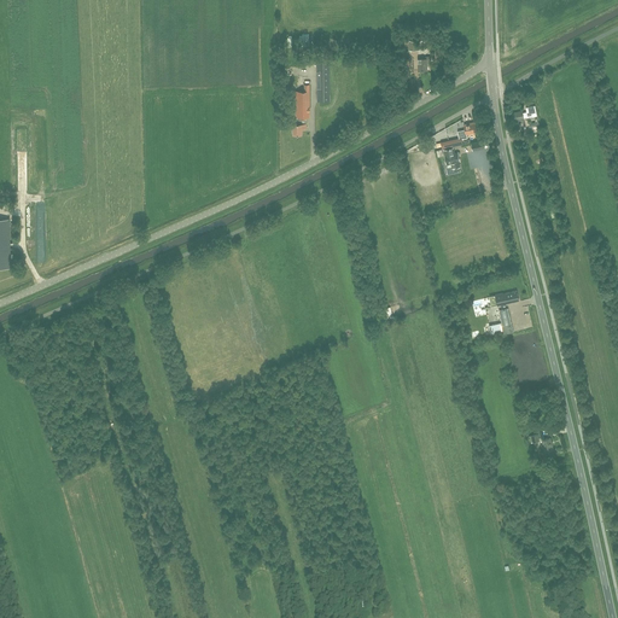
[(408,51),(418,51),(419,51),(420,41),(409,41),(408,51)]
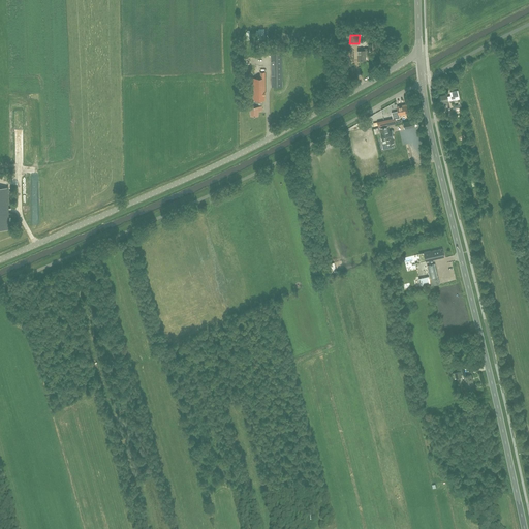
[(369,54),(369,49),(365,49),(365,51),(359,51),(359,60),(366,60),(366,54),(369,54)]
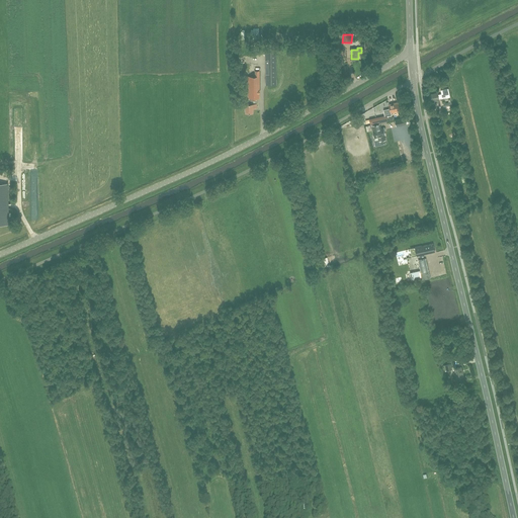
[(266,85),(276,85),(276,49),(265,49),(266,85)]
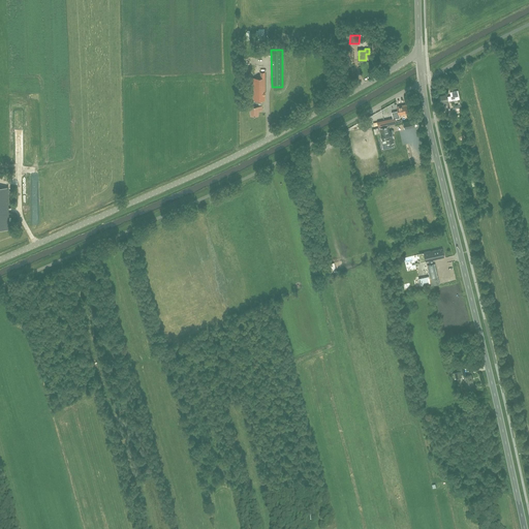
[(262,106),(258,106),(258,105),(257,105),(257,100),(265,100),(265,72),(260,72),(260,78),(253,78),(253,100),(254,100),(254,105),(250,105),(250,115),(258,115),(258,111),(262,111),(262,106)]
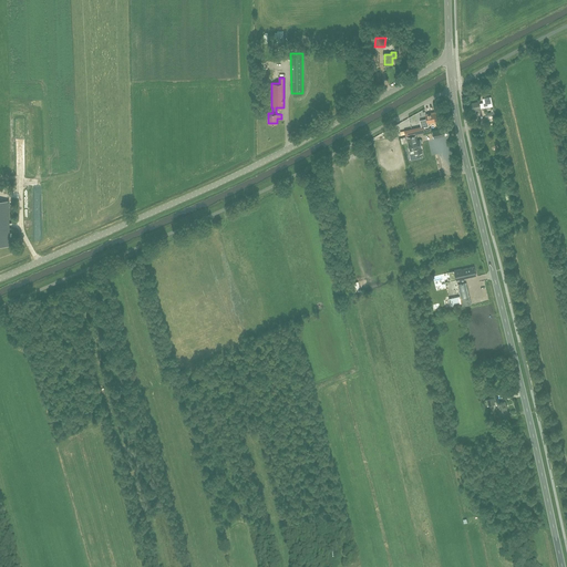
[(493,103),(492,96),(483,99),(484,103),(480,103),(480,102),(468,104),(471,112),(472,120),(478,119),(477,114),(476,114),(476,111),(481,110),(481,109),(482,109),(493,106),(493,103)]
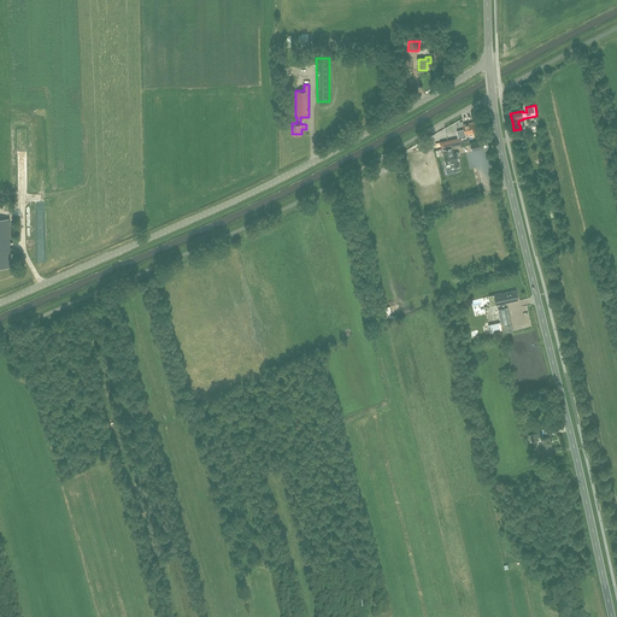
[(457,131),(459,137),(440,142),(441,150),(463,145),(460,137),(466,136),(466,134),(476,131),(475,122),(464,124),(464,129),(457,131)]
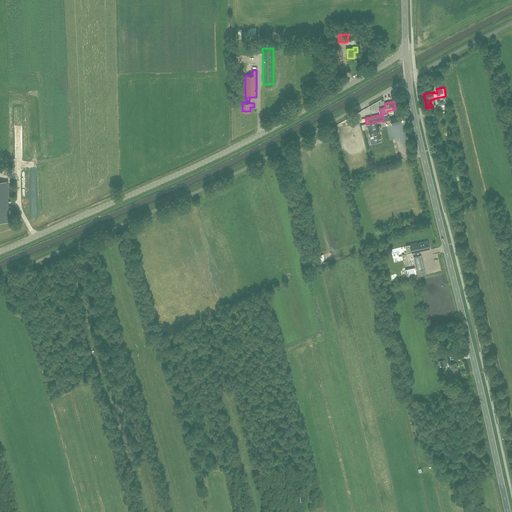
[(447,107),(446,104),(447,104),(446,101),(439,102),(439,106),(440,106),(441,110),(446,109),(446,107),(447,107)]
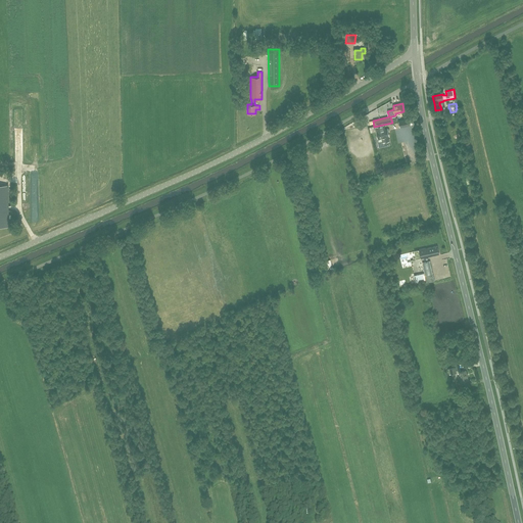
[(400,128),(411,125),(410,120),(398,122),(400,128)]
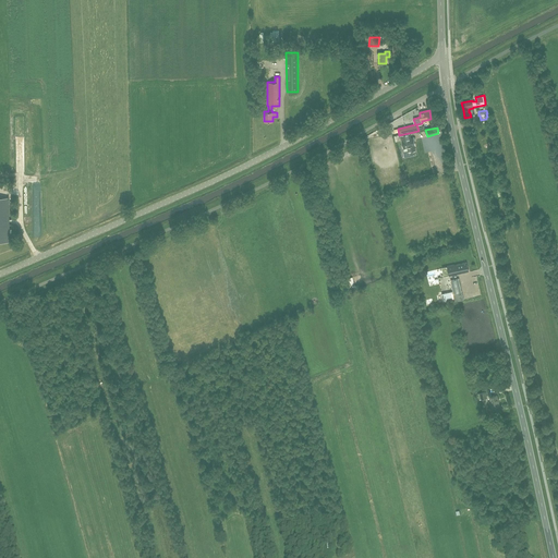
[(415,150),(414,145),(415,145),(413,137),(411,138),(410,134),(401,136),(404,147),(402,148),(403,154),(410,152),(410,153),(411,154),(414,153),(415,152),(415,150)]
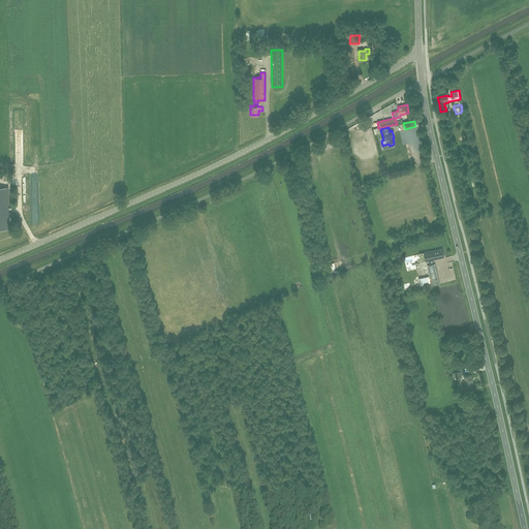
[(0,228),(8,229),(8,188),(0,188),(0,228)]
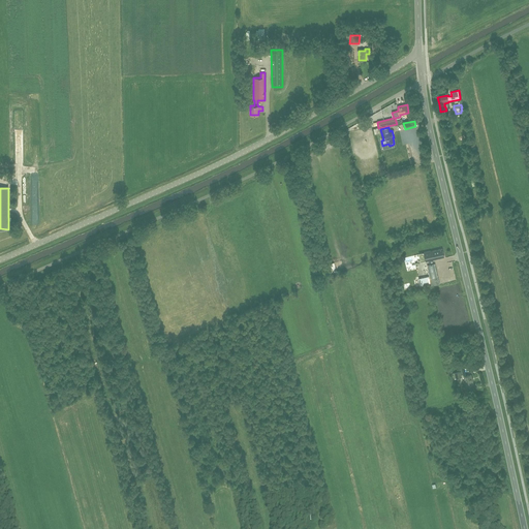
[(435,259),(444,257),(442,249),(433,251),(435,259)]
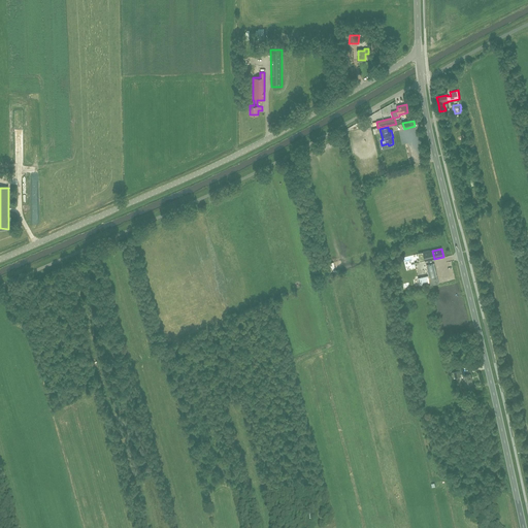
[(420,262),(425,261),(432,259),(430,251),(418,254),(420,262)]
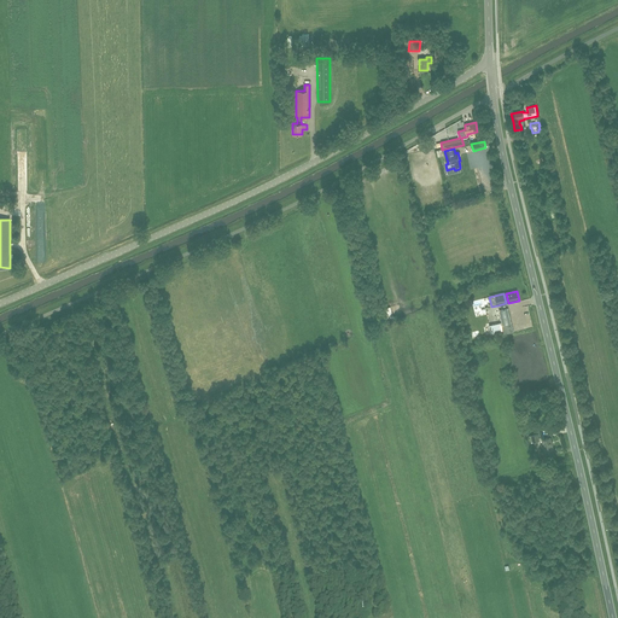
[(505,333),(514,332),(508,309),(500,312),(505,333)]
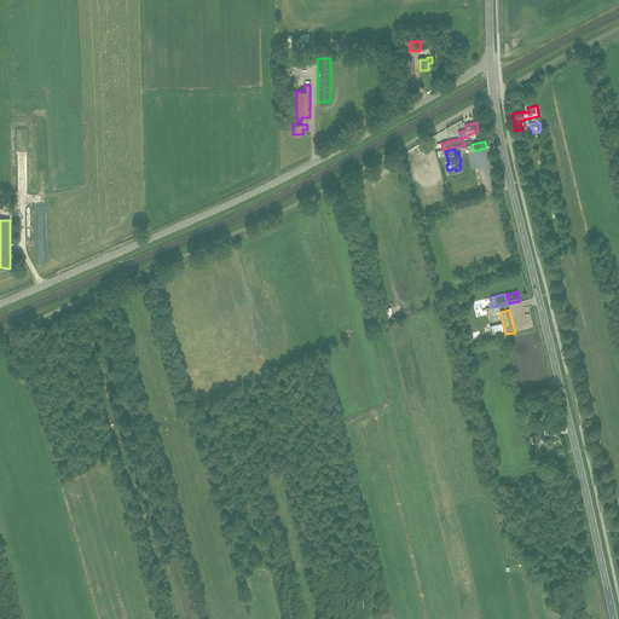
[(547,452),(554,451),(551,439),(544,440),(544,445),(542,446),(543,450),(545,449),(547,452)]
